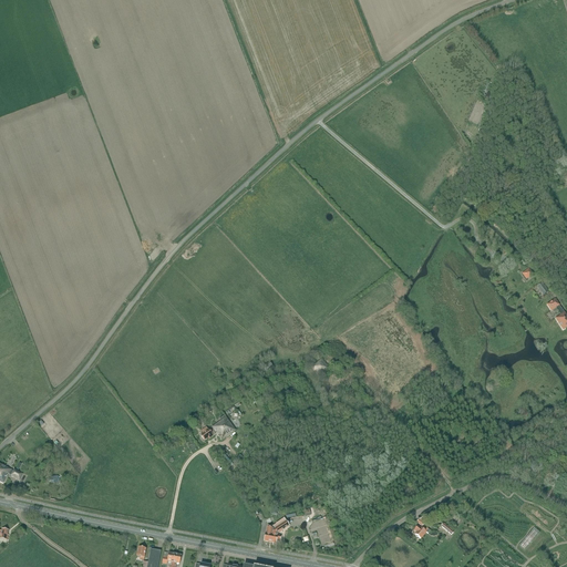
[(537,287),(544,296),(549,291),(543,282),(537,287)]
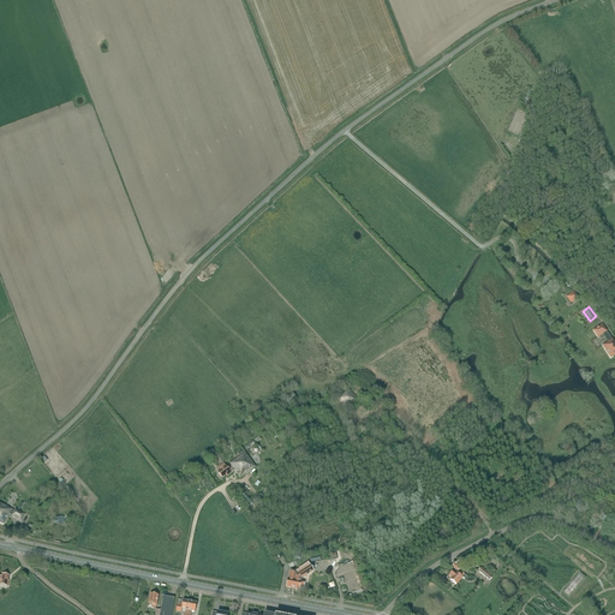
[(614,342),(603,324),(595,330),(598,336),(603,334),(608,342),(603,346),(603,347),(609,356),(610,358),(614,354),(614,342)]
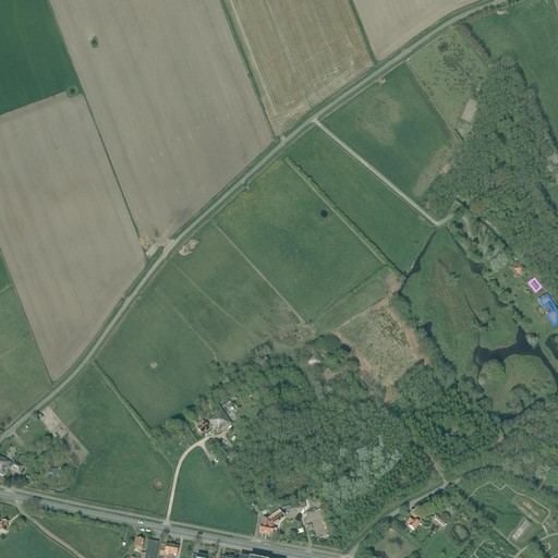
[(315,354),(306,362),(315,372),(324,364),(315,354)]
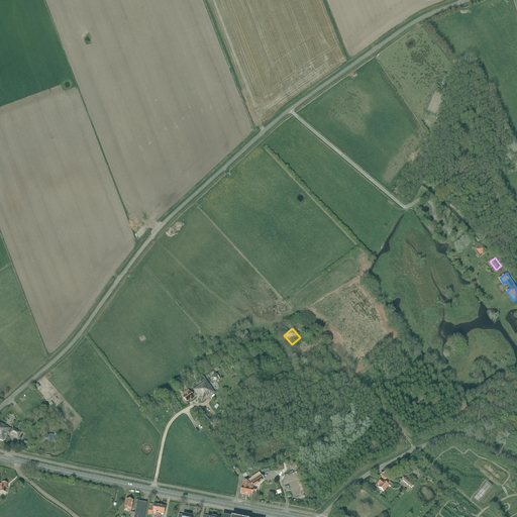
[(245,330),(239,334),(243,339),(249,334),(245,330)]
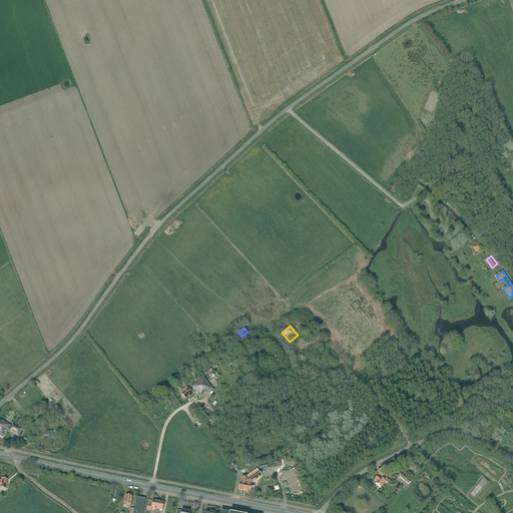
[(204,379),(192,388),(196,393),(200,399),(213,390),(204,378),(204,379)]
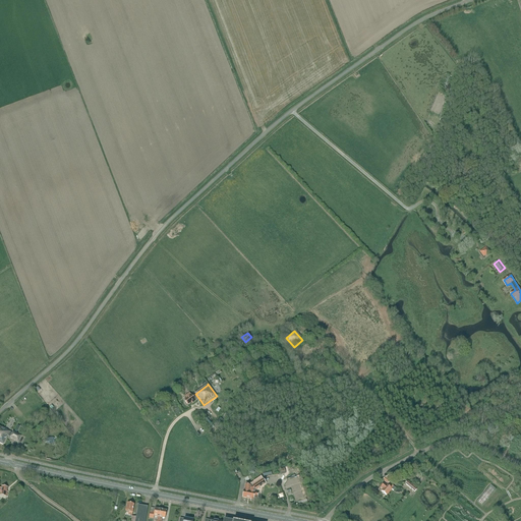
[(350,385),(344,390),(347,394),(353,388),(350,385)]
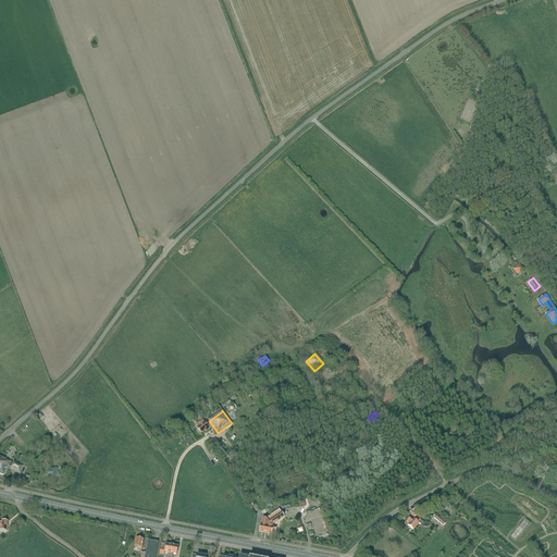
[(200,426),(197,429),(201,434),(205,431),(206,432),(210,429),(213,426),(209,421),(207,423),(206,422),(206,423),(203,420),(198,423),(200,426)]
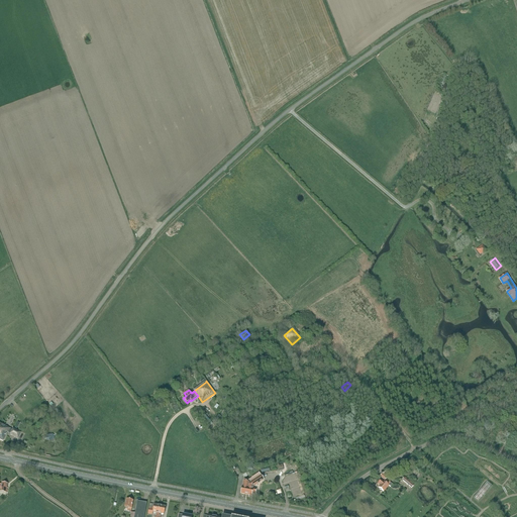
[(12,430),(10,429),(0,423),(0,439),(4,442),(8,433),(9,433),(10,434),(18,438),(21,432),(13,428),(12,430)]
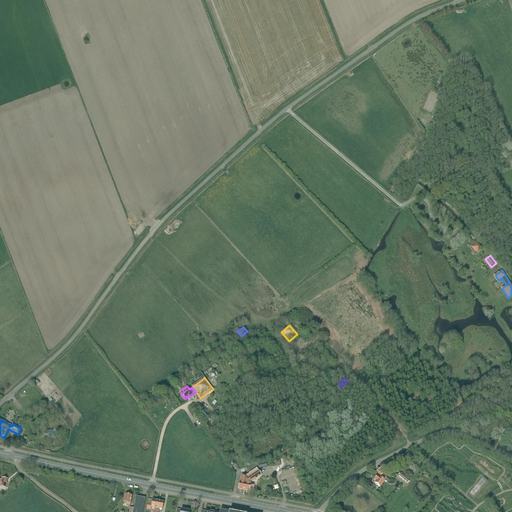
[(240,482),(238,489),(244,490),(246,481),(246,479),(259,471),(257,469),(247,475),(246,478),(241,477),(240,482)]
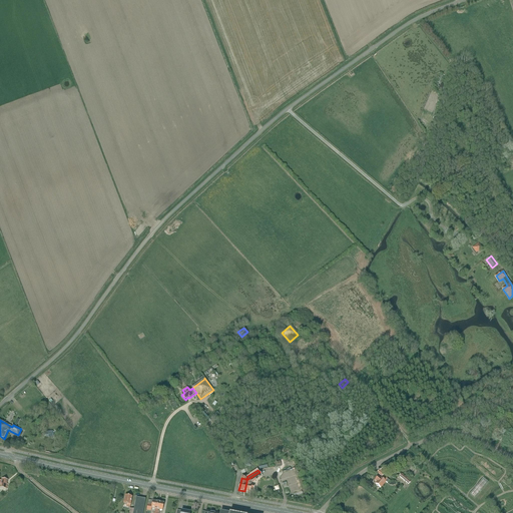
[(246,482),(244,491),(249,492),(250,490),(253,490),(254,486),(251,485),(251,483),(262,476),(260,472),(246,480),(246,482)]
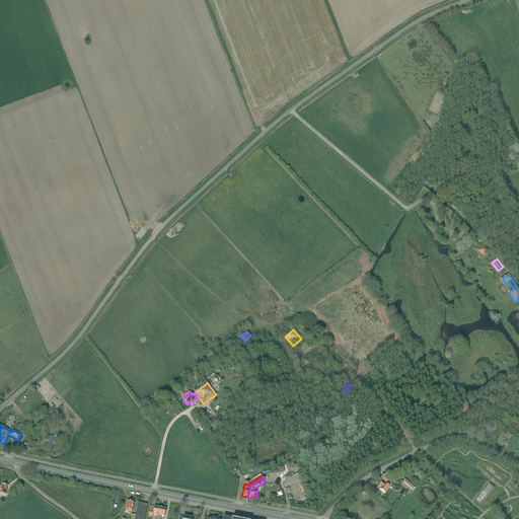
[(405,479),(403,483),(414,491),(416,488),(405,479)]
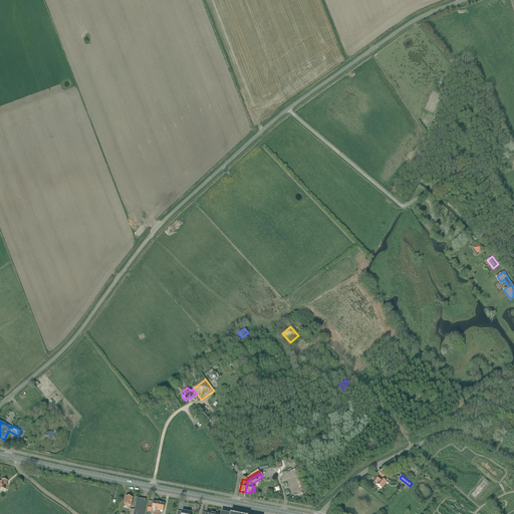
[(378,477),(375,481),(378,483),(376,485),(377,485),(376,486),(378,487),(379,487),(381,489),(387,483),(389,484),(391,482),(389,481),(387,479),(384,481),(381,479),(378,477)]
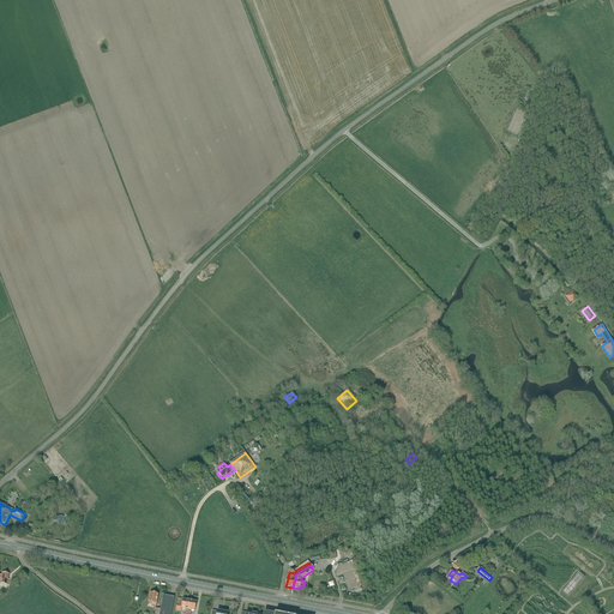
[(150,593),(148,603),(152,603),(151,607),(156,607),(158,595),(150,593)]
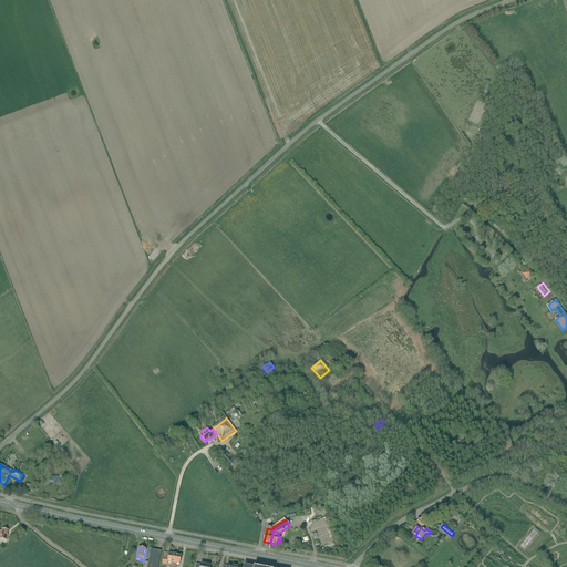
[(145,562),(143,566),(157,566),(161,552),(151,549),(148,563),(145,562)]
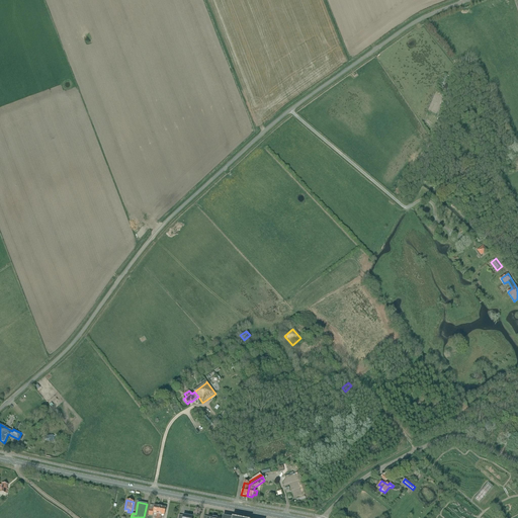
[(157,517),(160,507),(154,506),(153,509),(150,509),(148,515),(153,516),(153,513),(157,514),(157,516),(156,516),(155,517),(157,517)]
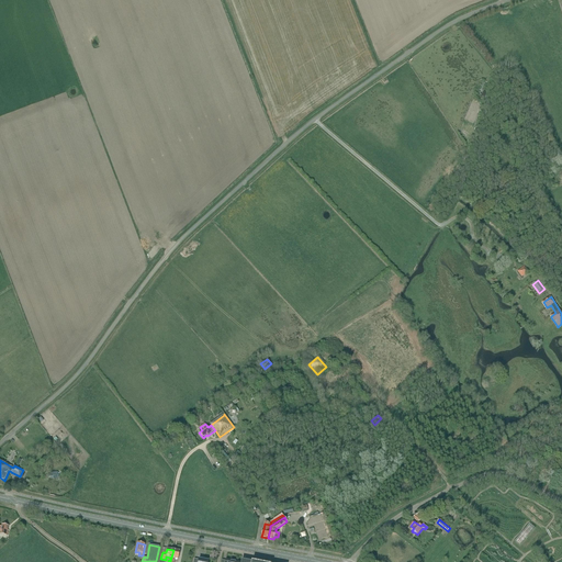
[(180,551),(173,550),(170,561),(173,561),(175,561),(173,561),(173,559),(179,560),(180,551)]
